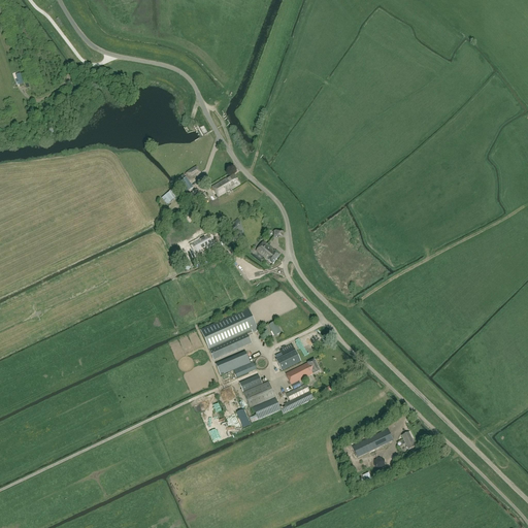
[(168,173),(174,169),(164,154),(158,158),(168,173)]
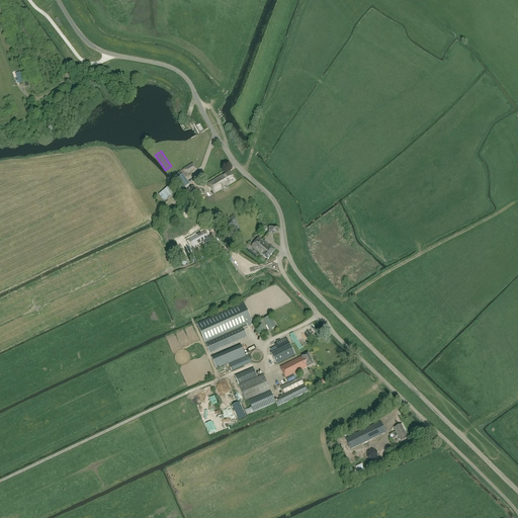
[(197,170),(192,163),(182,171),(181,172),(185,177),(186,176),(186,177),(197,170)]
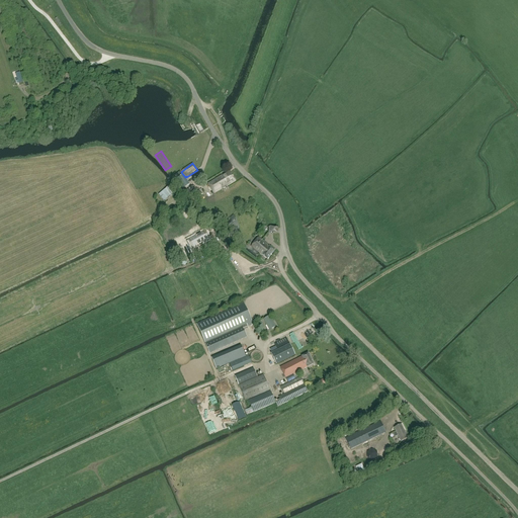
[(236,180),(231,171),(207,184),(213,194),(236,180)]
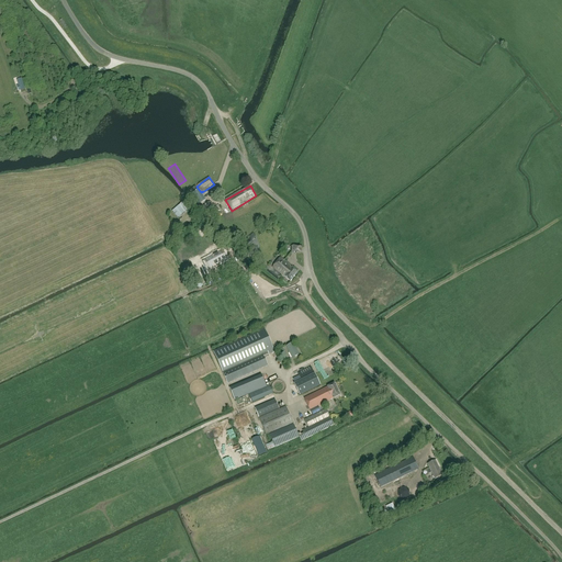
[(205,201),(198,190),(191,195),(199,205),(205,201)]
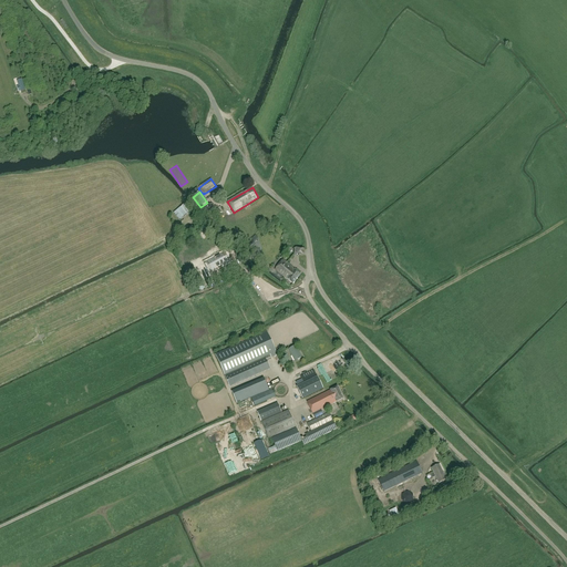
[(174,213),(179,220),(187,214),(191,210),(185,204),(182,206),(174,213)]
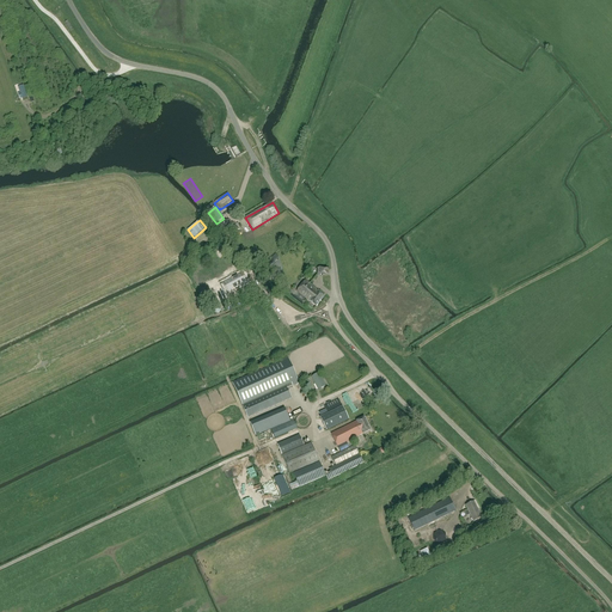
[(271,268),(267,273),(271,280),(276,275),(271,268)]
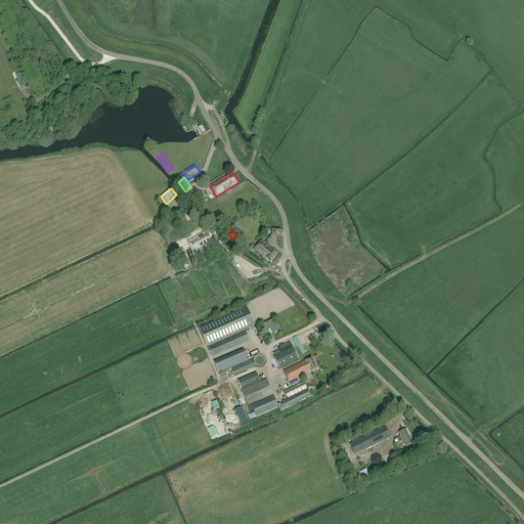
[(211,243),(207,234),(203,236),(199,238),(190,244),(194,251),(201,249),(203,247),(211,243)]
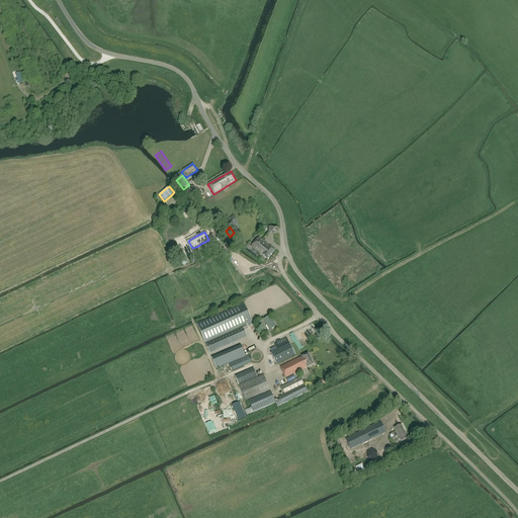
[(262,255),(267,260),(274,251),(269,247),(258,238),(251,247),(262,255)]
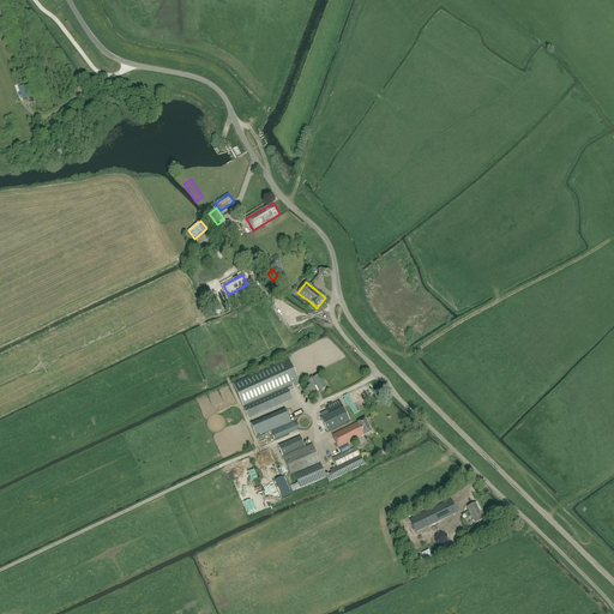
[(288,360),(233,385),(248,420),(293,399),(288,390),(300,385),(288,360)]
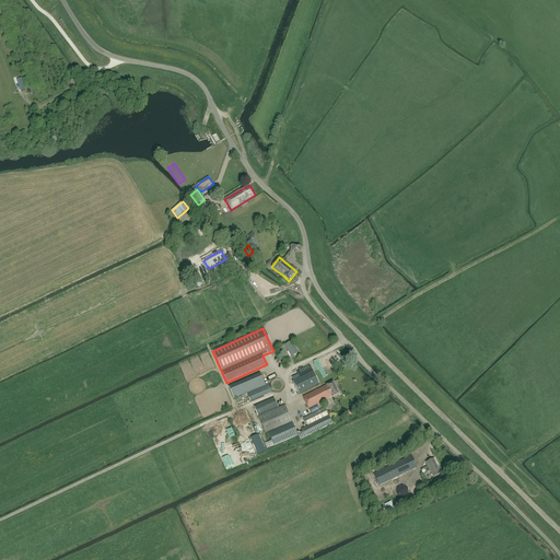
[(291,357),(298,353),(292,341),(286,346),(291,357)]
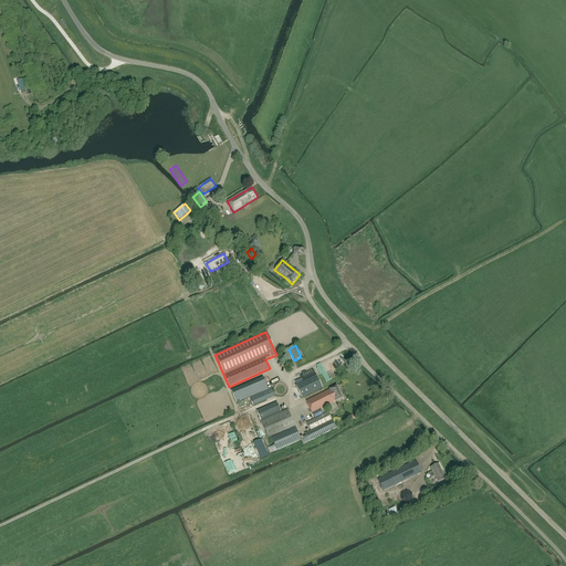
[(316,377),(296,387),(302,399),(323,389),(316,377)]
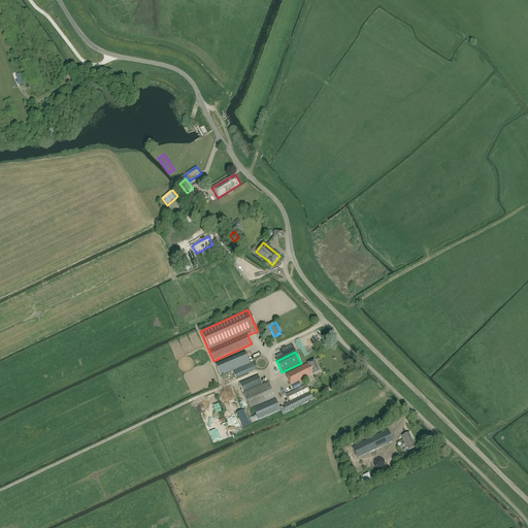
[(257,368),(259,369),(261,370),(264,370),(266,369),(267,368),(268,365),(268,363),(268,361),(266,359),(264,358),(262,358),(259,358),(257,360),(256,362),(256,365),(257,368)]
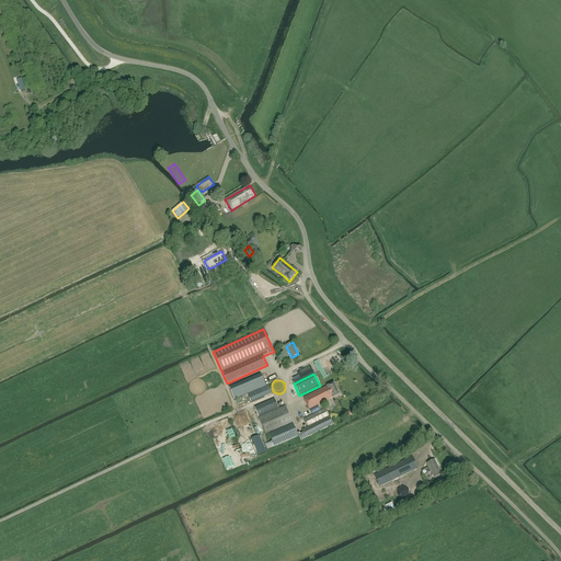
[(252,392),(260,388),(258,382),(250,386),(252,392)]
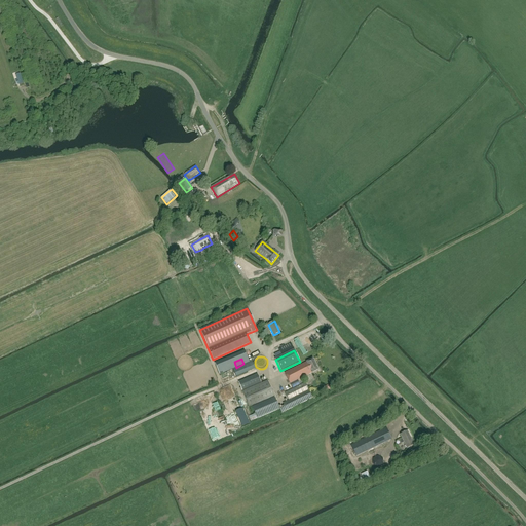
[(285,373),(290,384),(298,380),(318,370),(312,360),(285,373)]
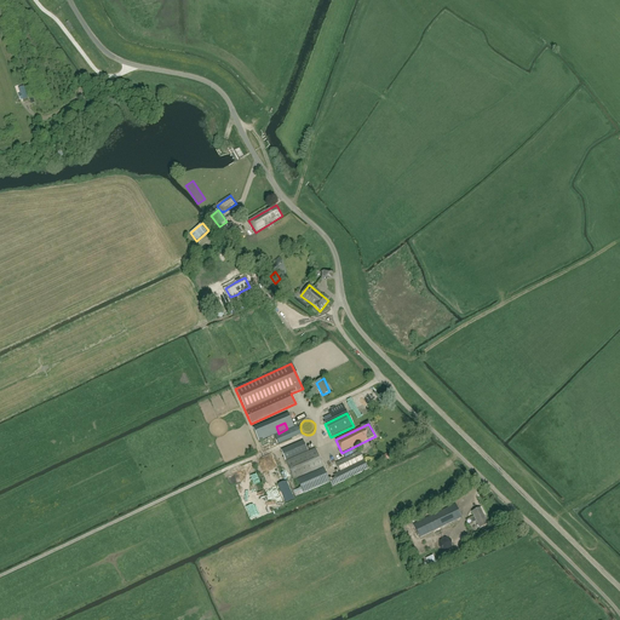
[(297,425),(274,436),(279,445),(302,435),(297,425)]
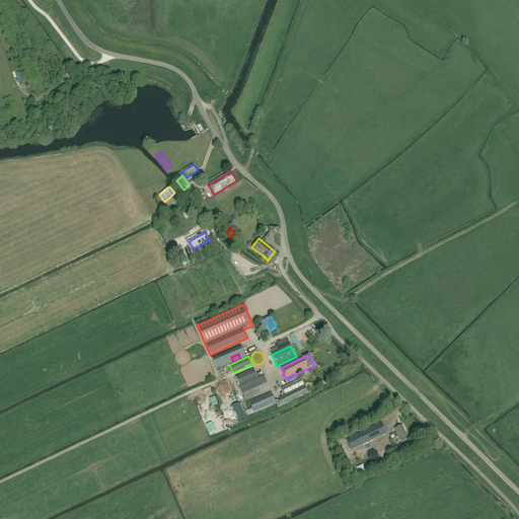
[(253,369),(236,377),(235,377),(239,386),(257,378),(253,369)]
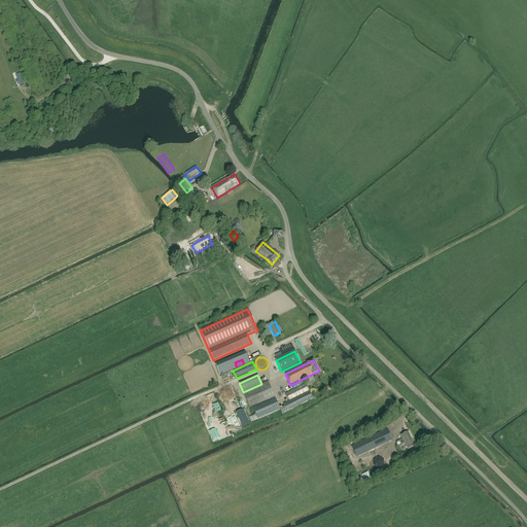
[(243,392),(250,408),(275,396),(269,381),(243,392)]
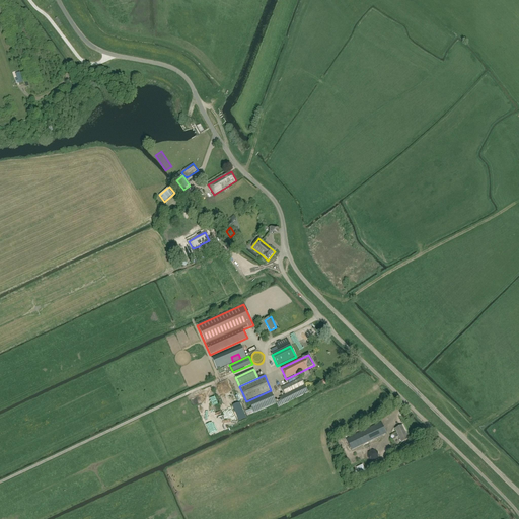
[(280,398),(283,405),(308,392),(301,378),(281,388),(285,395),(280,398)]
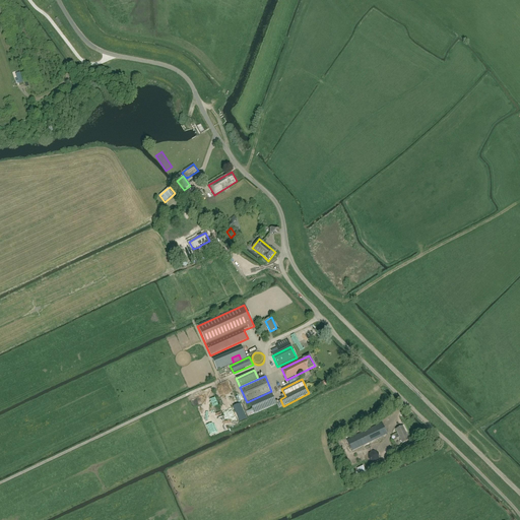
[(276,404),(271,393),(249,403),(254,414),(276,404)]
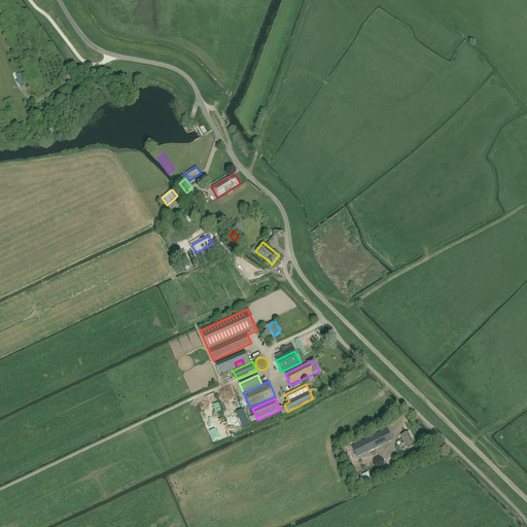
[(238,411),(245,425),(251,422),(245,408),(238,411)]
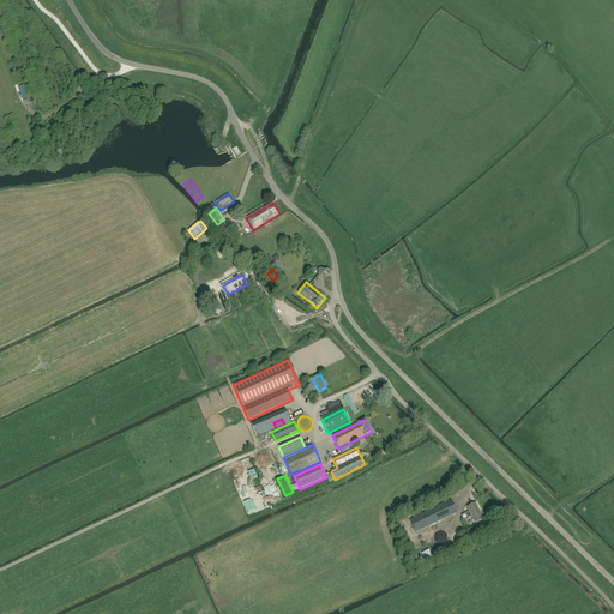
[(451,499),(414,518),(409,519),(416,533),(431,525),(433,530),(445,525),(443,519),(457,512),(451,499)]
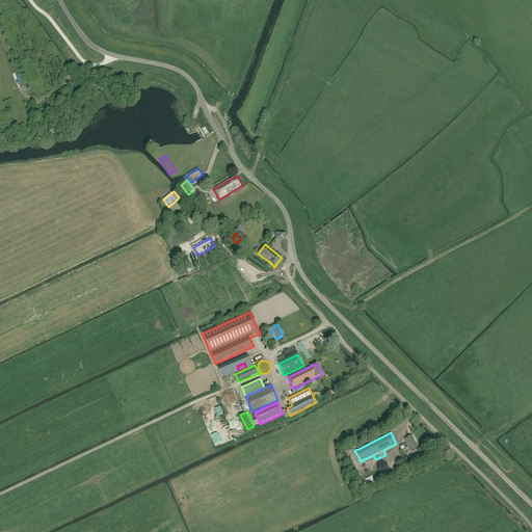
[(411,454),(419,450),(411,436),(404,440),(406,444),(404,446),(405,449),(408,448),(411,454)]
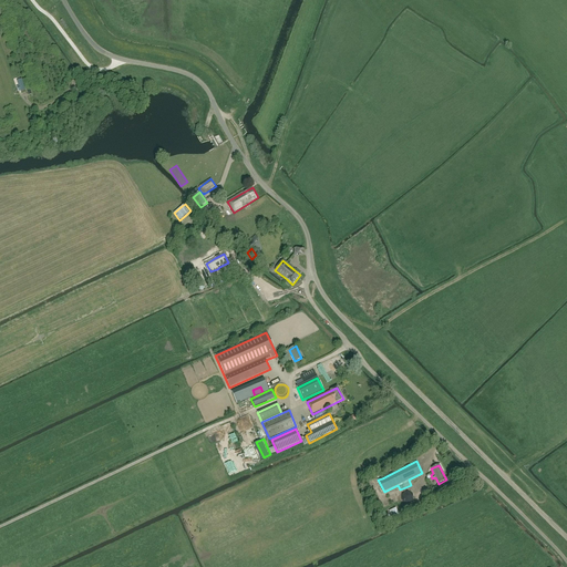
[(408,492),(402,494),(402,501),(408,504),(413,501),(413,495),(408,492)]
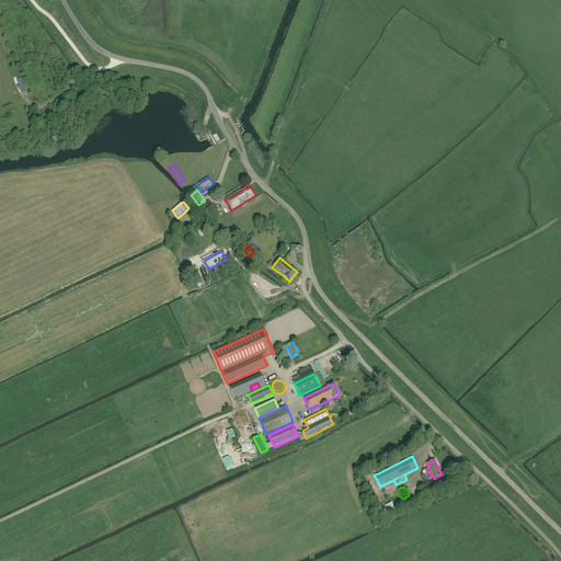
[(388,514),(395,511),(392,504),(385,506),(388,514)]
